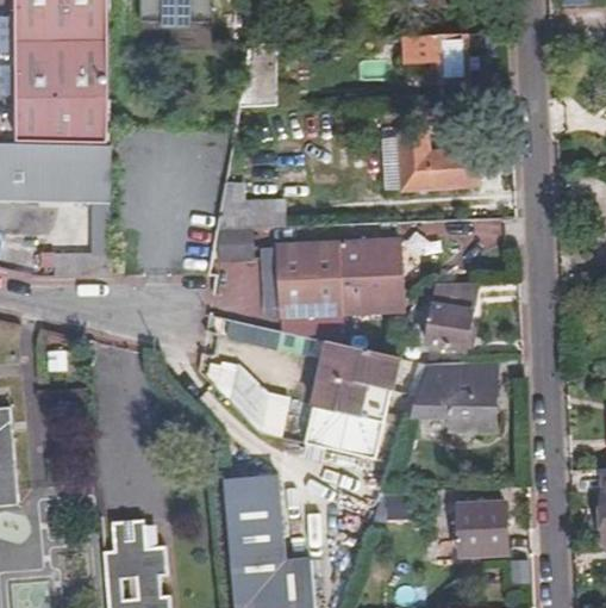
[(107,140),(108,0),(0,0),(0,140),(107,140)]
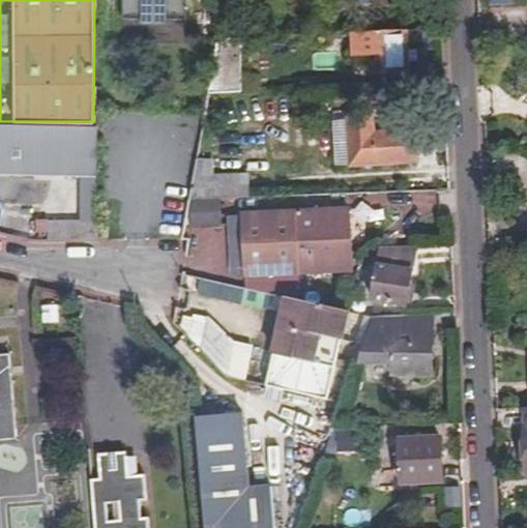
[(224,0),(221,19),(232,21),(235,0),(224,0)]
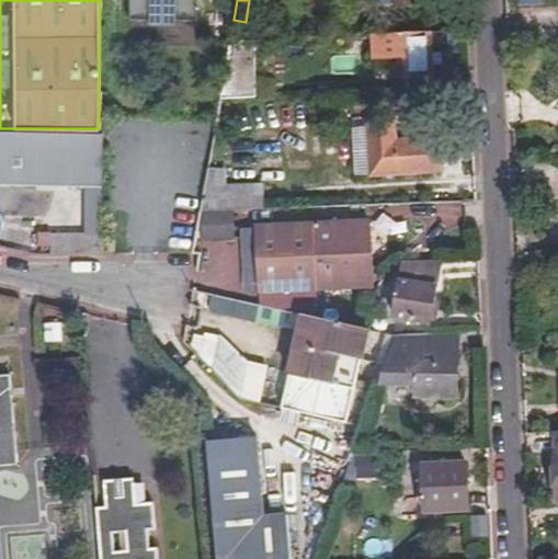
[(412,10),(411,0),(394,0),(395,10),(412,10)]
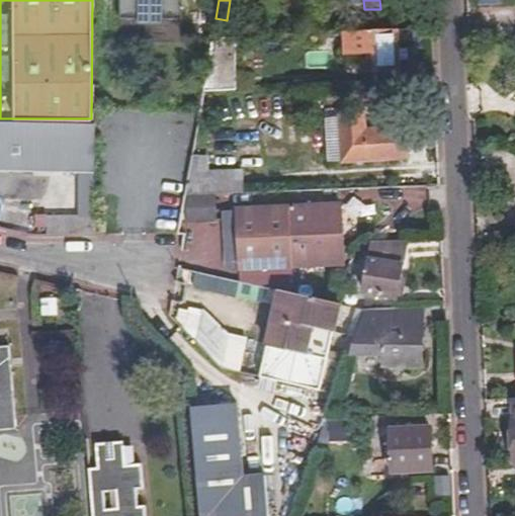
[(226,30),(213,27),(211,38),(225,37),(226,30)]
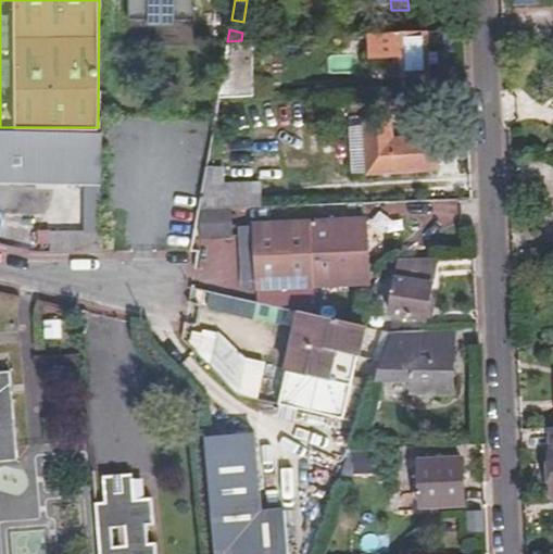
[(425,78),(424,33),(366,35),(367,57),(387,57),(388,65),(386,65),(387,79),(425,78)]
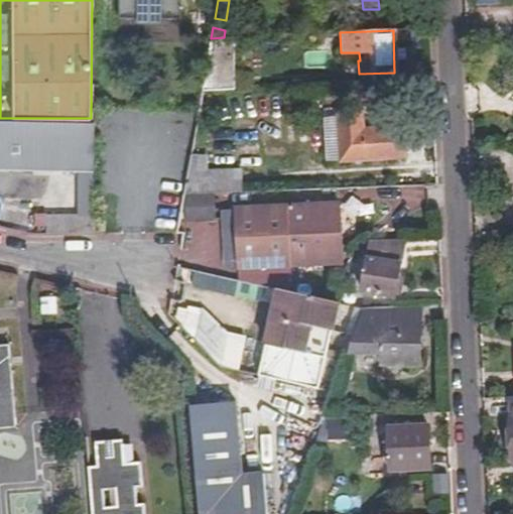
[(201,92),(232,90),(232,37),(224,37),(211,38),(201,92)]
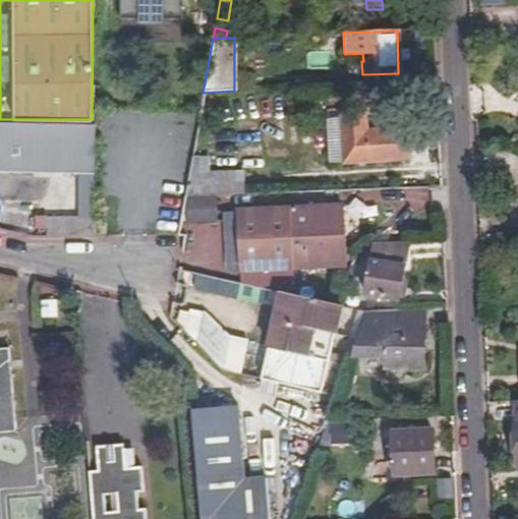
[(364,136),(363,120),(340,122),(342,165),(406,161),(404,133),(364,136)]
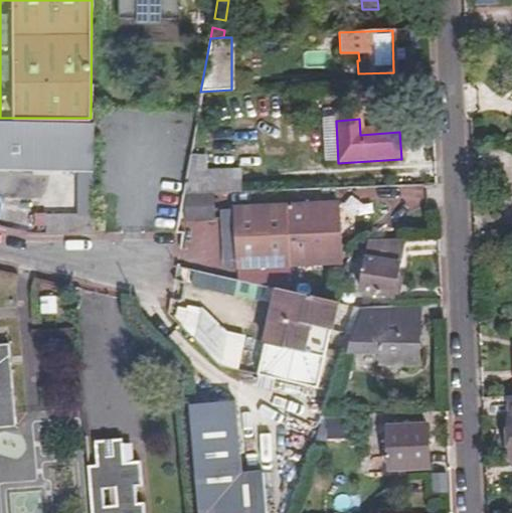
[(89,123),(0,123),(0,169),(89,169),(89,123)]
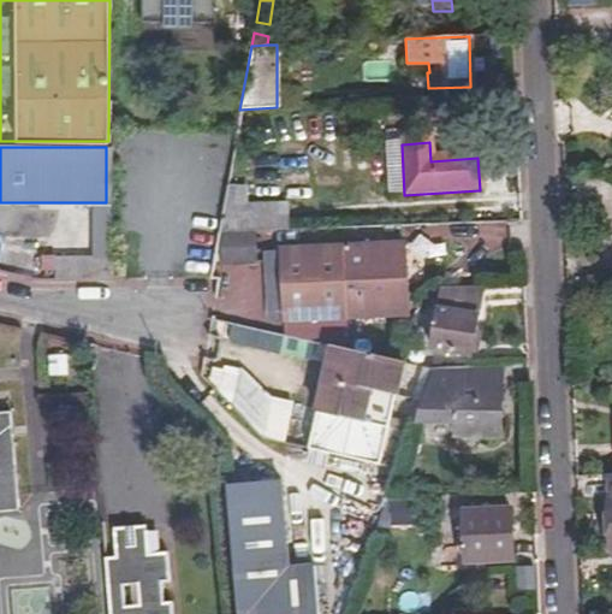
[(248,234),(285,231),(285,205),(242,206),(243,188),(226,183),(218,234),(248,234)]
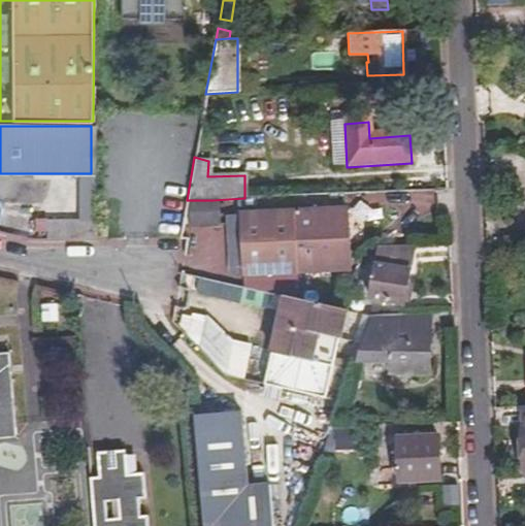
[(214,217),(212,200),(187,200),(184,218),(214,217)]
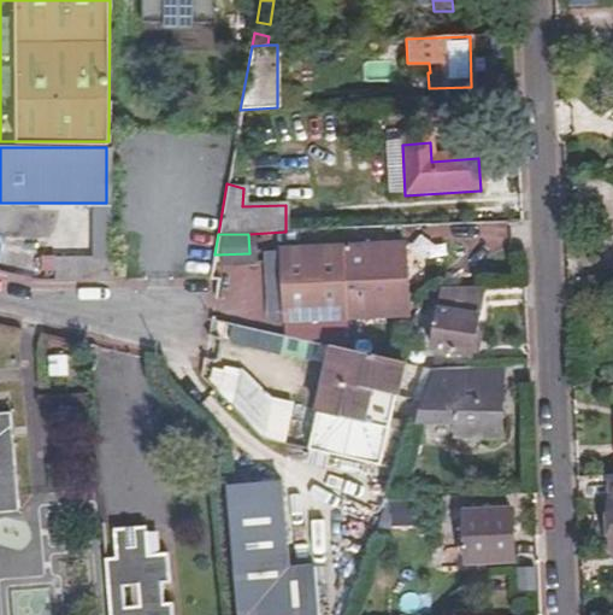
[(286,332),(331,344),(341,346),(341,320),(407,316),(404,245),(282,251),(282,259),(286,332)]
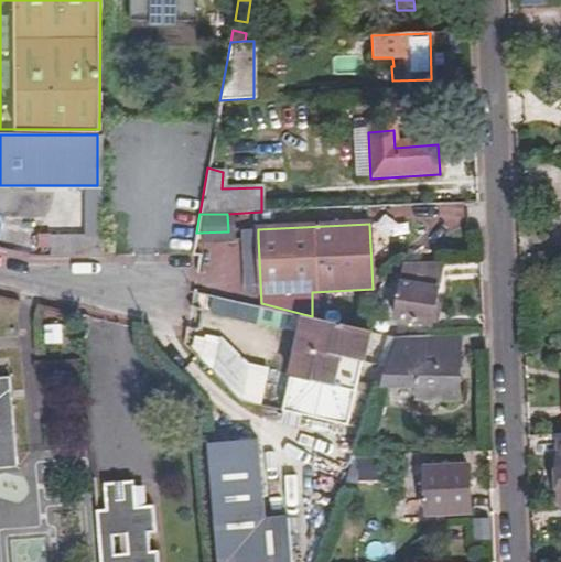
[(478,240),(477,229),(466,229),(466,240),(478,240)]
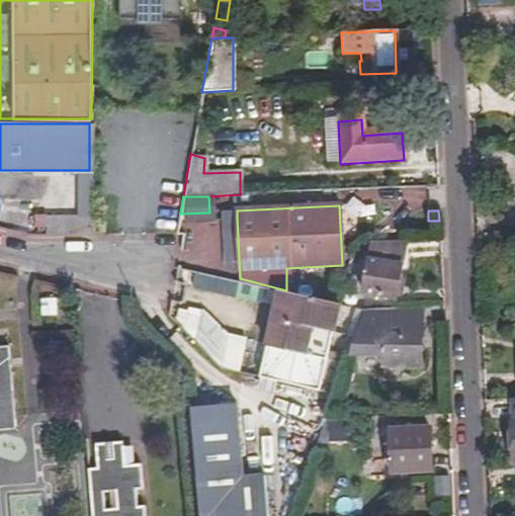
[(41,217),(43,234),(51,235),(92,232),(92,215),(41,217)]
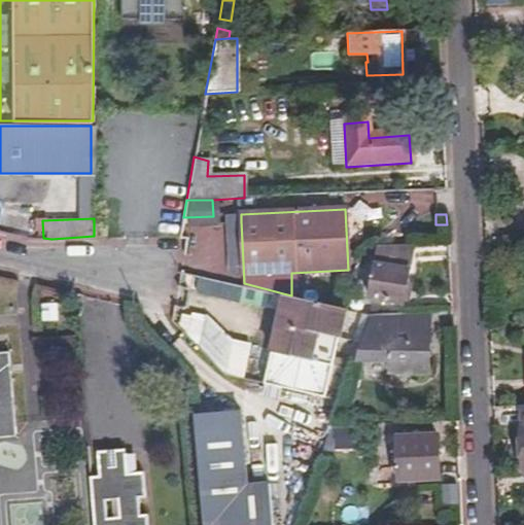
[(228,222),(229,279),(244,283),(241,221),(228,222)]
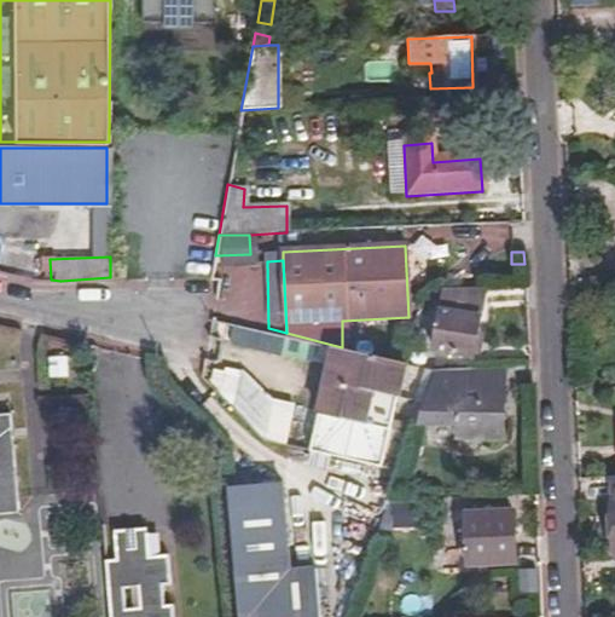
[(470,357),(479,290),(440,292),(431,361),(446,362),(448,355),(470,357)]
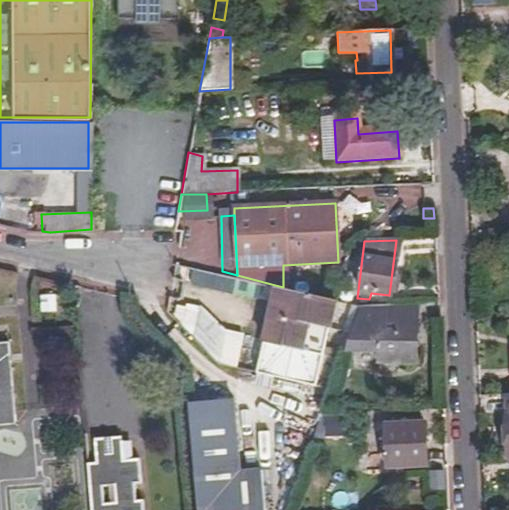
[(275,285),(255,369),(314,385),(334,299),(283,287),(275,285)]
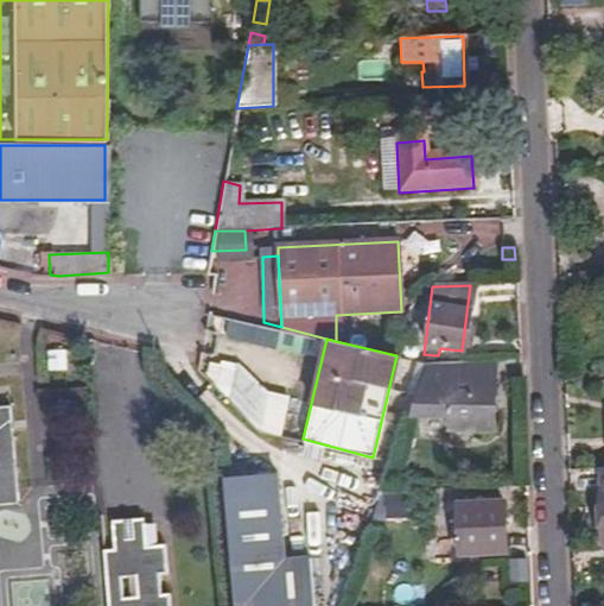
[(426,364),(407,417),(449,418),(449,429),(490,430),(493,360),(426,364)]
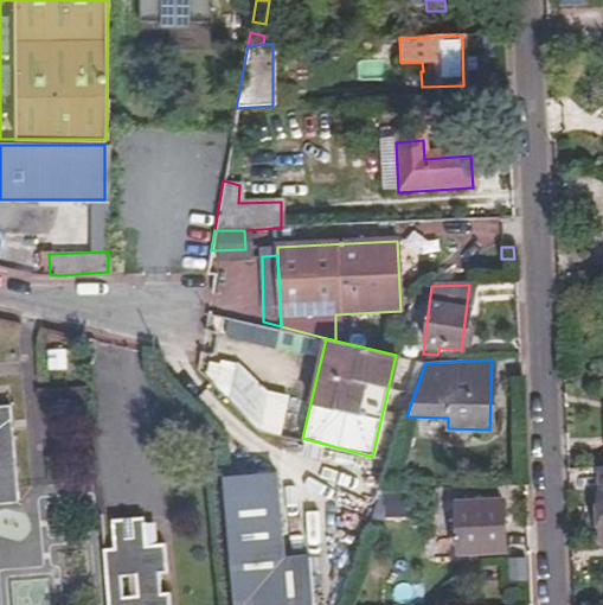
[(0,503),(15,502),(7,406),(0,407),(0,503)]
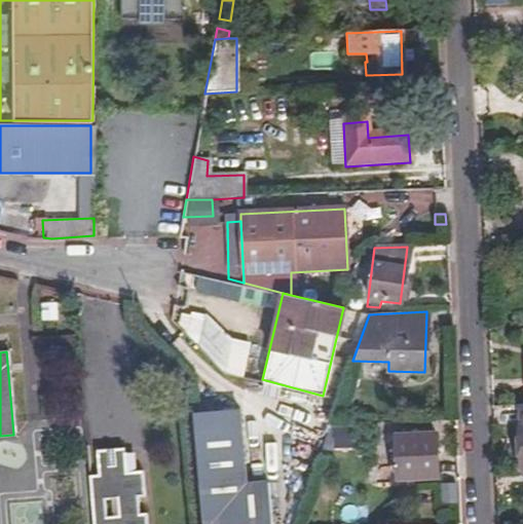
[(238,410),(193,413),(202,523),(270,523),(267,483),(246,484),(238,410)]
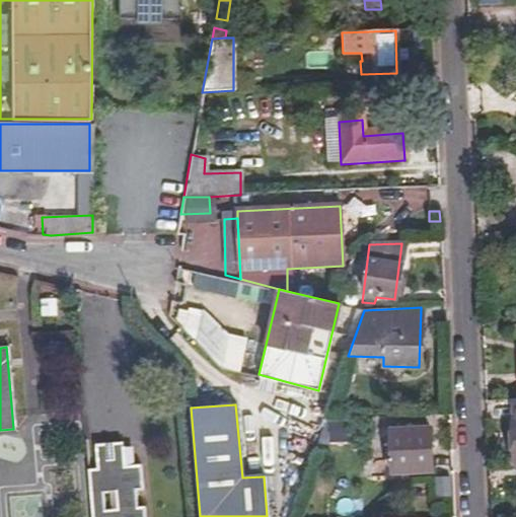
[(346,439),(345,418),(324,419),(325,439),(346,439)]
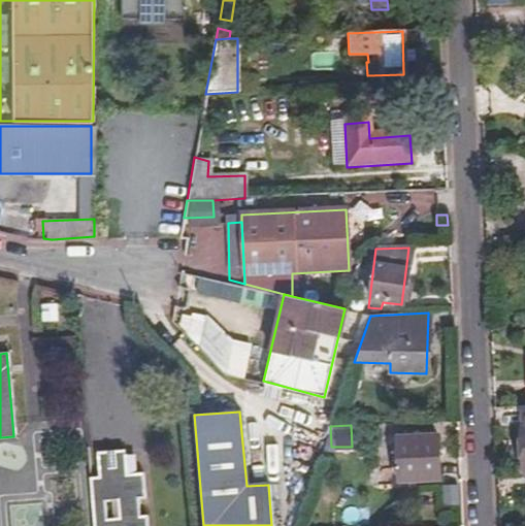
[(437,481),(436,436),(396,438),(397,483),(437,481)]
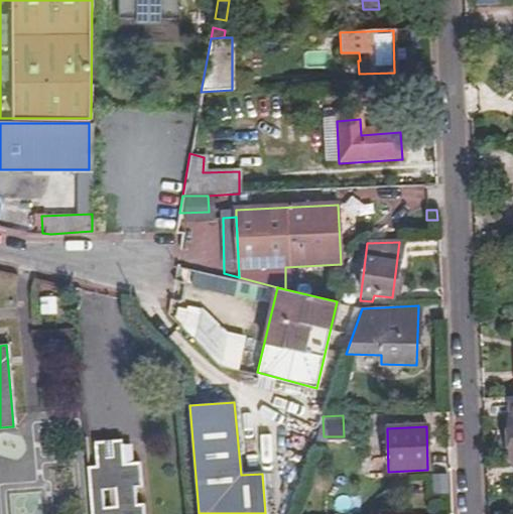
[(95,464),(86,464),(90,513),(141,513),(140,502),(135,501),(134,486),(139,485),(138,462),(132,462),(121,463),(119,444),(119,439),(94,441),(95,464)]
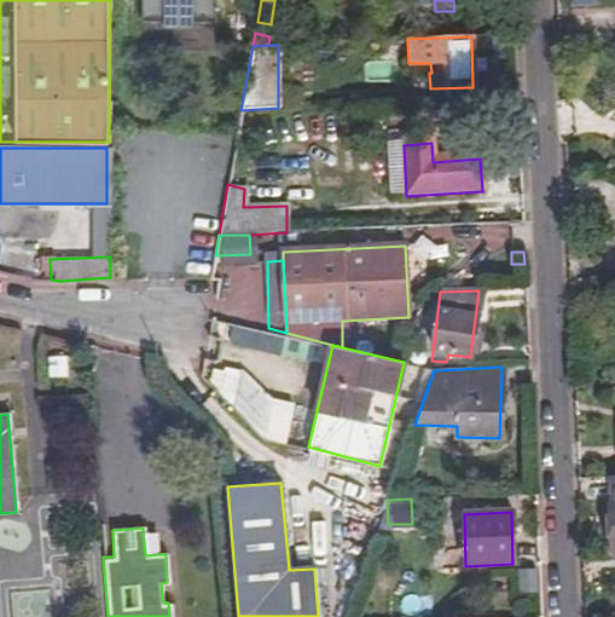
[(156,541),(143,534),(145,555),(158,554),(156,541)]
